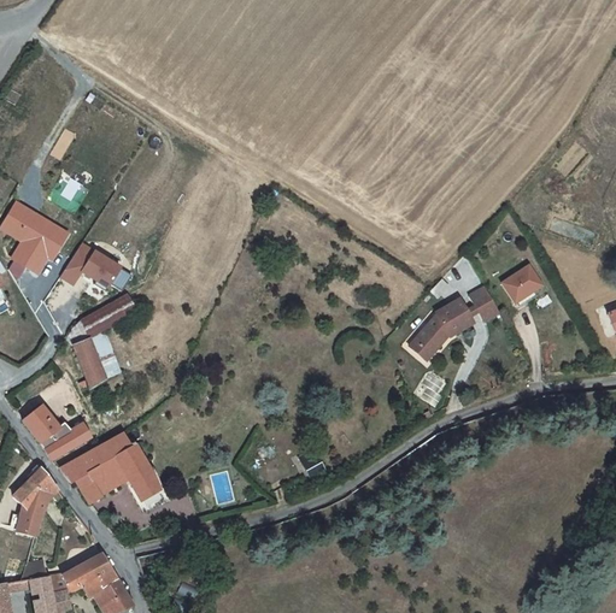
[(77,282),(83,271),(112,286),(125,260),(81,239),(63,276),(77,282)]
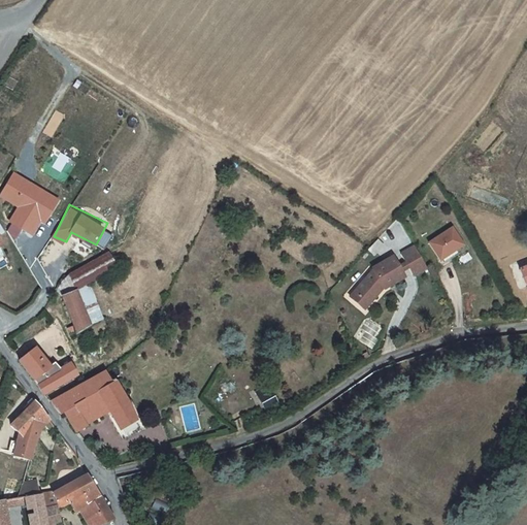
[(465,242),(453,225),(430,239),(441,258),(465,242)]
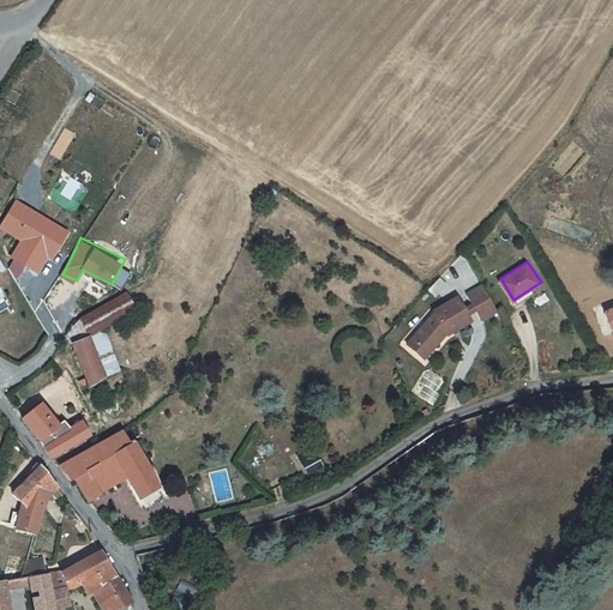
[(484,283),(467,291),(482,318),(498,308),(484,283)]
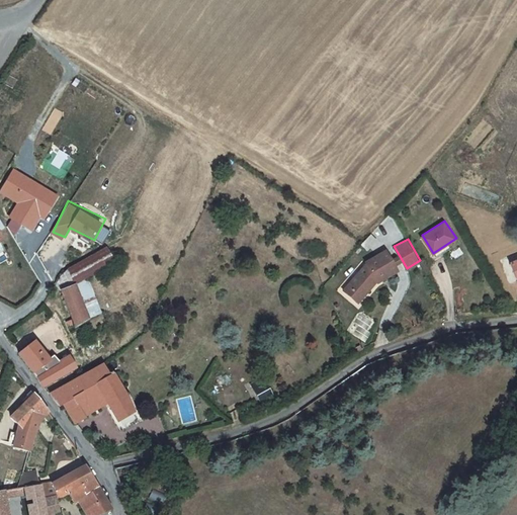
[(62,288),(76,282),(89,316),(102,311),(87,274),(109,262),(114,259),(107,245),(68,267),(62,272),(56,282),(62,288)]
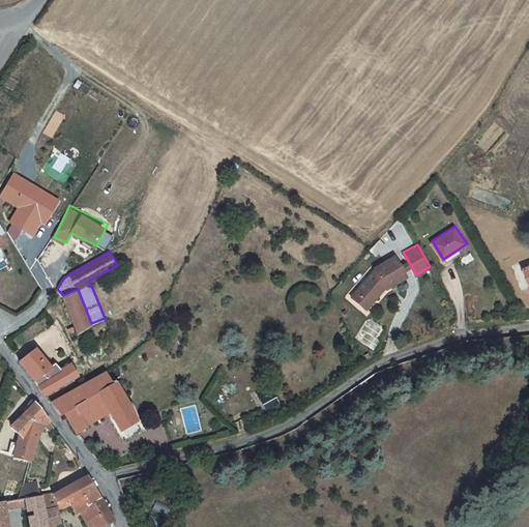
[(376,268),(356,291),(371,303),(386,286),(386,287),(407,275),(394,255),(375,266),(376,268)]
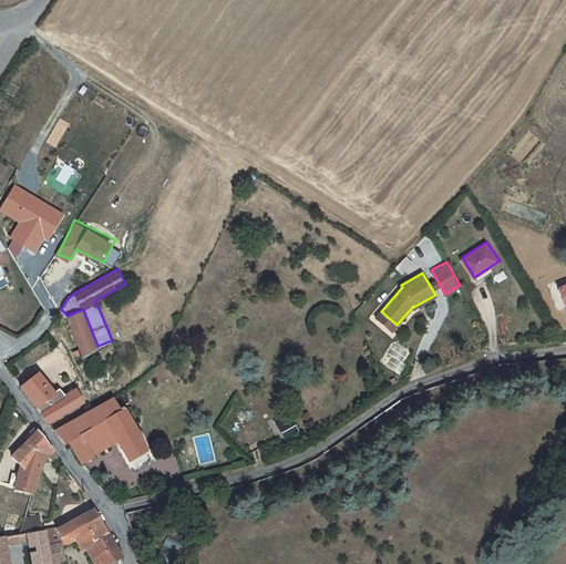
[(98,346),(83,309),(68,316),(83,355),(98,346)]
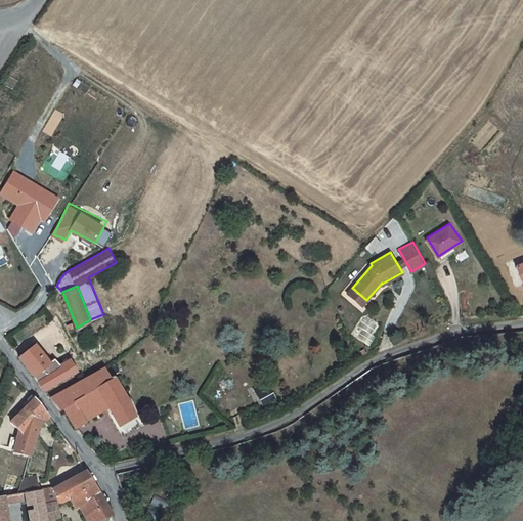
[(352,288),(348,292),(362,304),(366,300),(352,288)]
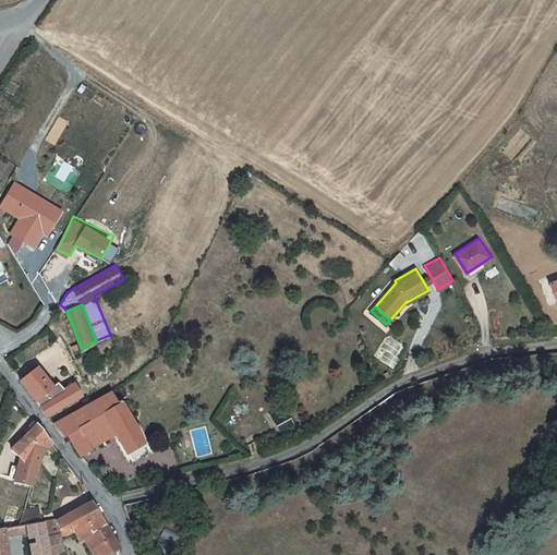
[(39,365),(21,378),(41,403),(47,413),(48,414),(83,394),(75,381),(64,387),(65,389),(60,393),(55,384),(39,365)]
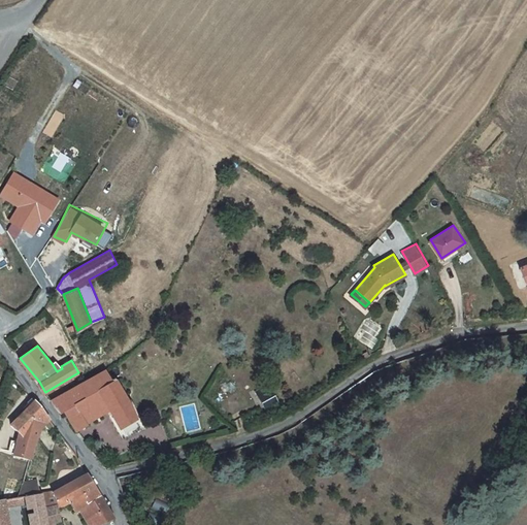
[(56,360),(52,363),(57,371),(62,368),(61,366),(56,360)]
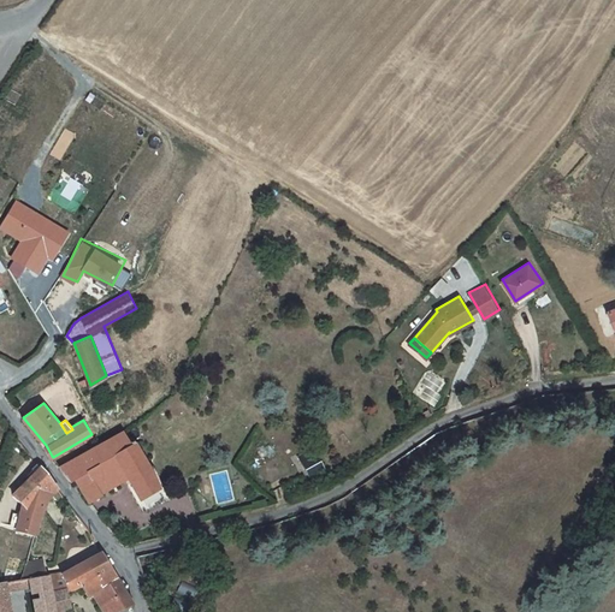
[(122,431),(60,465),(72,480),(76,477),(90,500),(102,493),(96,483),(123,469),(128,477),(146,509),(164,498),(161,489),(153,471),(135,440),(130,444),(122,431)]
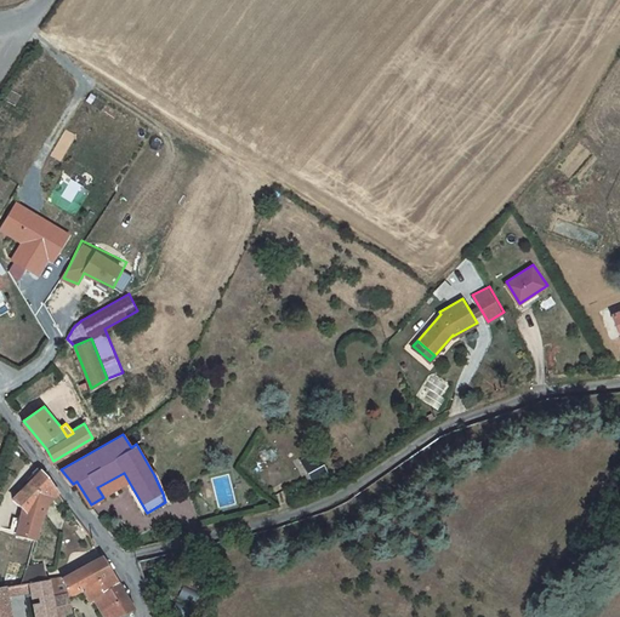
[(318,451),(303,460),(312,476),(326,468),(318,451)]
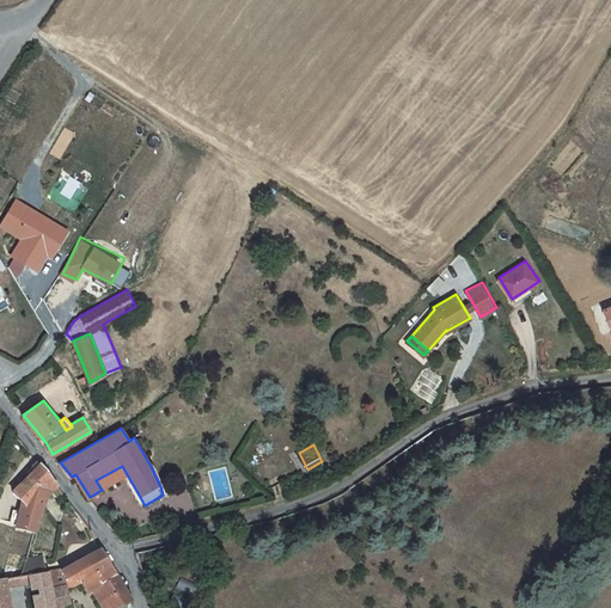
[(38,459),(26,470),(30,473),(41,461),(38,459)]
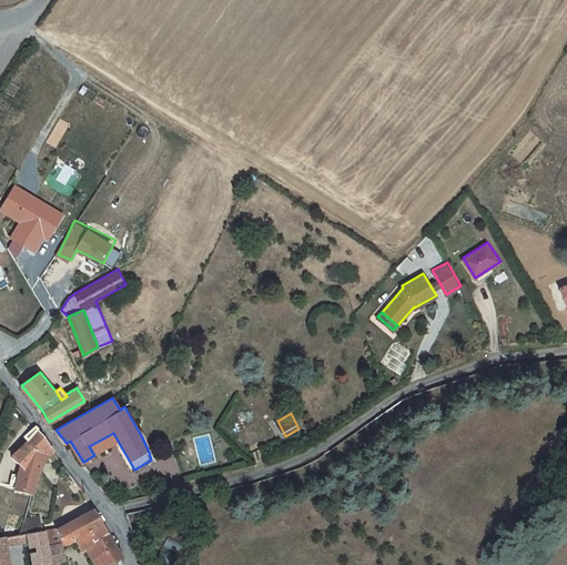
[(46,458),(53,449),(38,429),(28,440),(12,455),(21,463),(37,477),(46,458)]
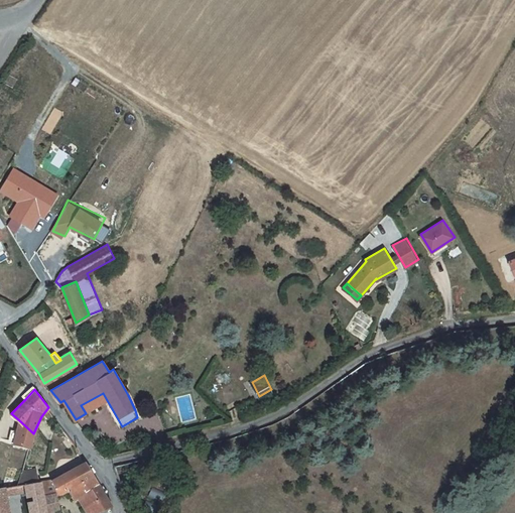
[(103,393),(81,405),(86,413),(92,409),(90,406),(99,400),(101,404),(107,400),(103,393)]
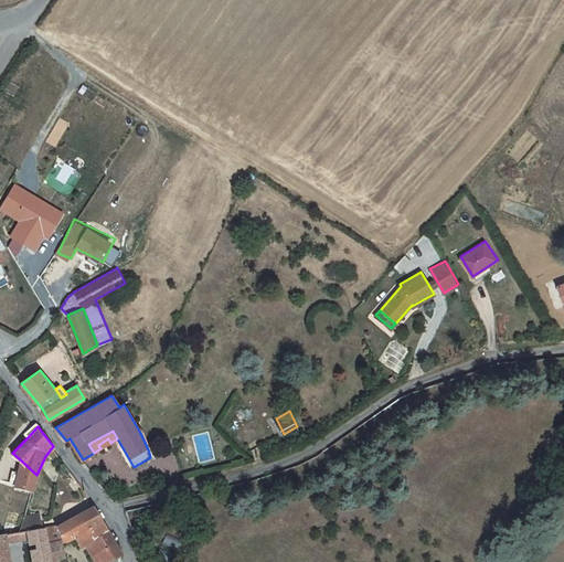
[(108,438),(98,445),(100,448),(110,443),(108,438)]
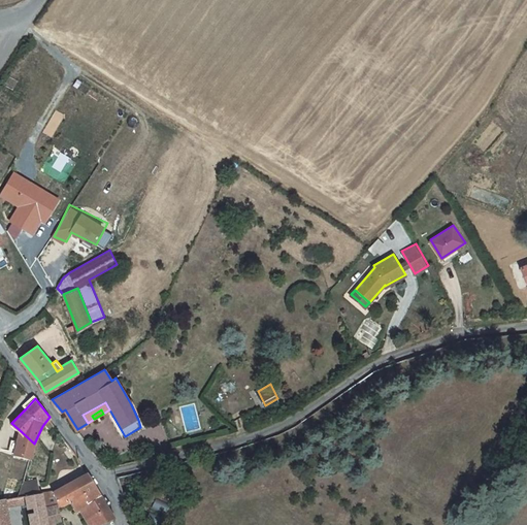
[(20,430),(14,453),(31,457),(34,444),(20,430)]
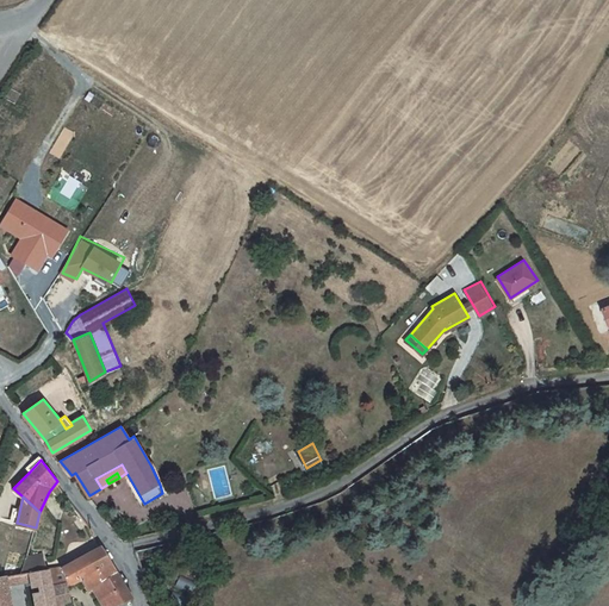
[(48,567),(48,568),(50,568),(54,585),(67,582),(75,581),(81,578),(111,558),(103,544),(62,566),(61,564),(48,567)]
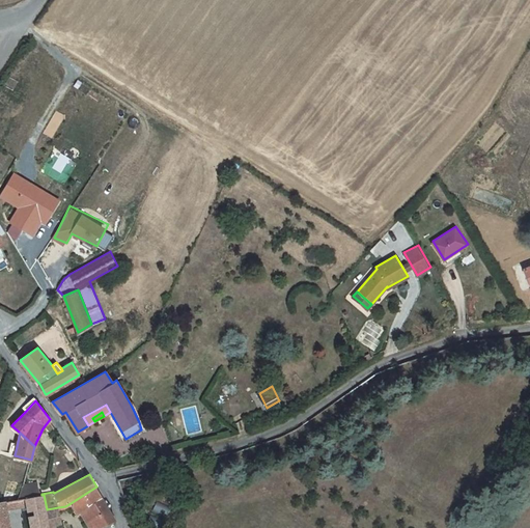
[(25,481),(20,499),(42,495),(42,494),(38,479),(25,481)]
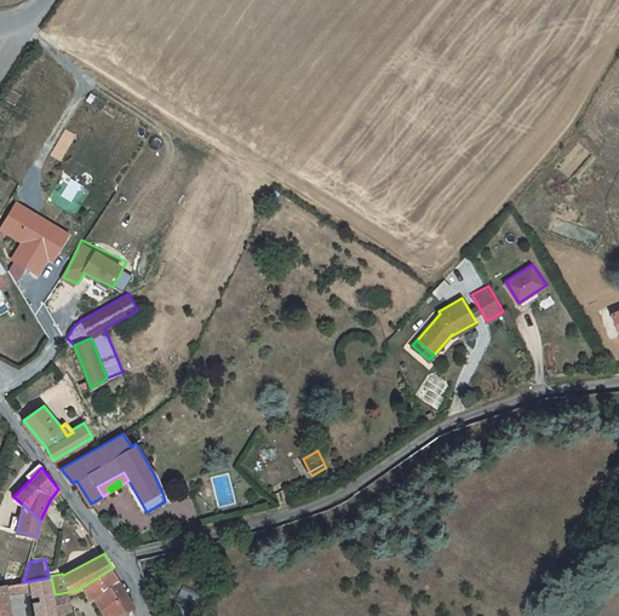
[(113,568),(82,587),(90,598),(98,593),(101,598),(107,606),(102,609),(105,615),(112,615),(136,605),(129,593),(113,568)]
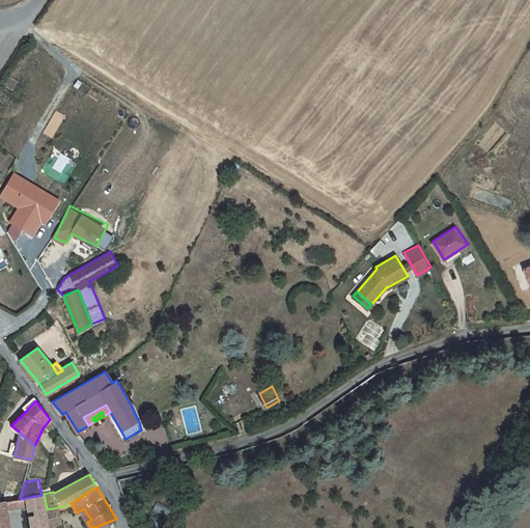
[(0,501),(0,527),(5,527),(6,527),(10,526),(7,508),(30,505),(33,527),(50,527),(50,526),(50,525),(47,509),(44,495),(42,495),(20,499),(0,501)]
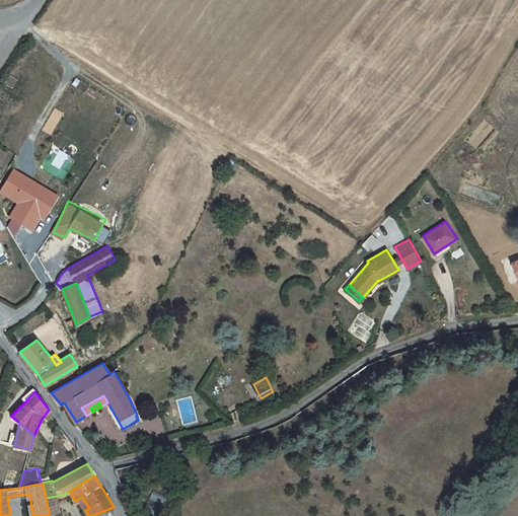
[(57,496),(46,498),(49,513),(60,510),(57,496)]
